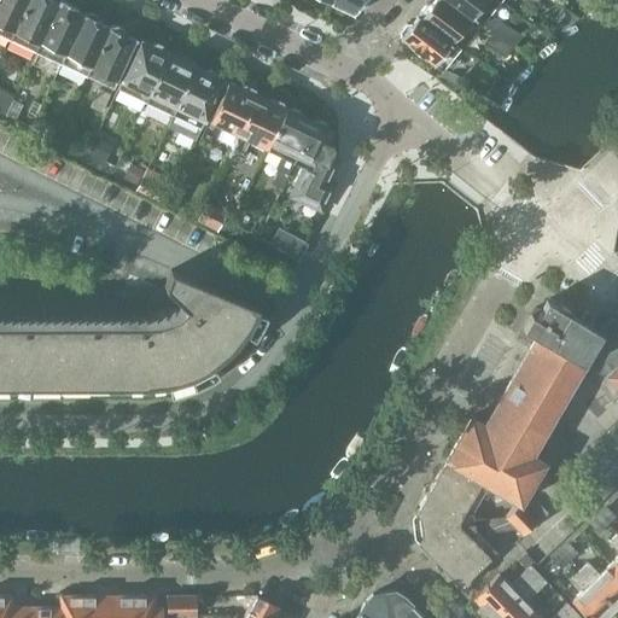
[(0,0),(0,34),(10,39),(28,0),(0,0)]
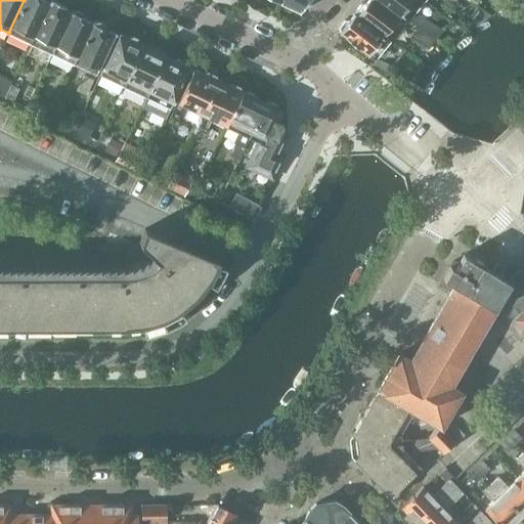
[(24,0),(8,33),(30,43),(49,2),(44,0),(24,0)]
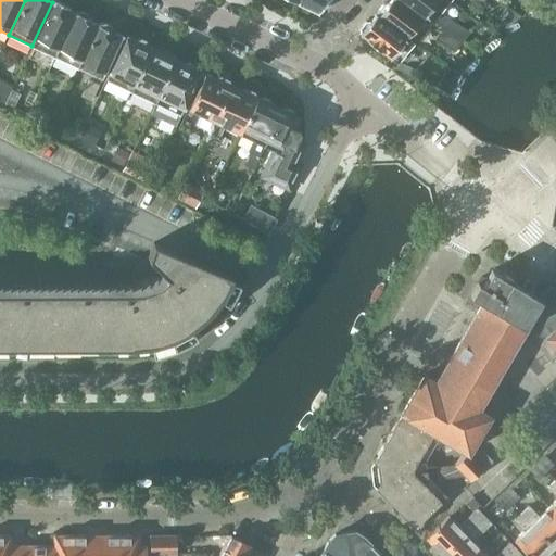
[(32,46),(54,58),(75,13),(67,10),(68,7),(55,0),(52,0),(52,2),(32,46)]
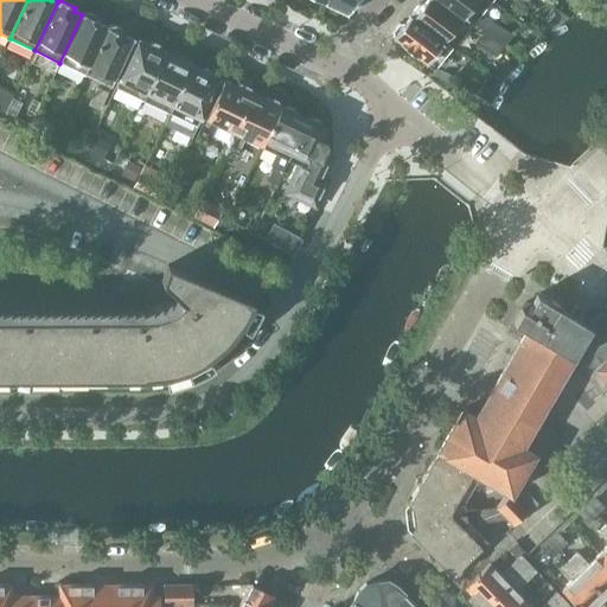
[(325,0),(325,1),(324,4),(347,13),(359,0),(325,0)]
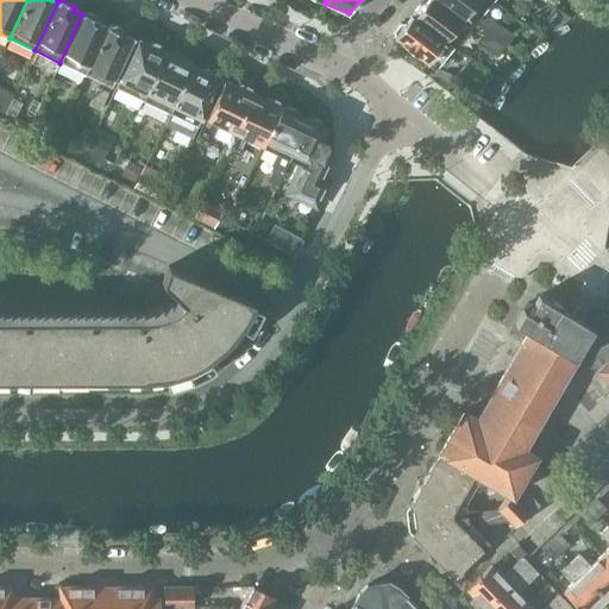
[(420,4),(410,16),(454,45),(471,26),(435,0),(426,0),(425,2),(420,4)]
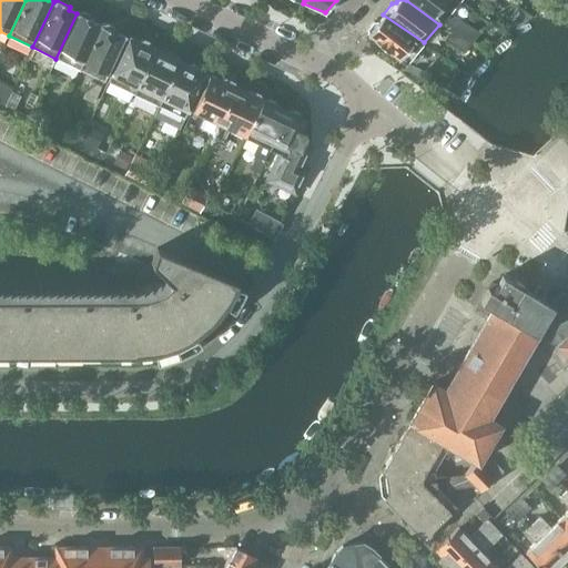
[(458,0),(414,0),(442,21),(453,29),(472,44),(479,33),(448,12),(458,0)]
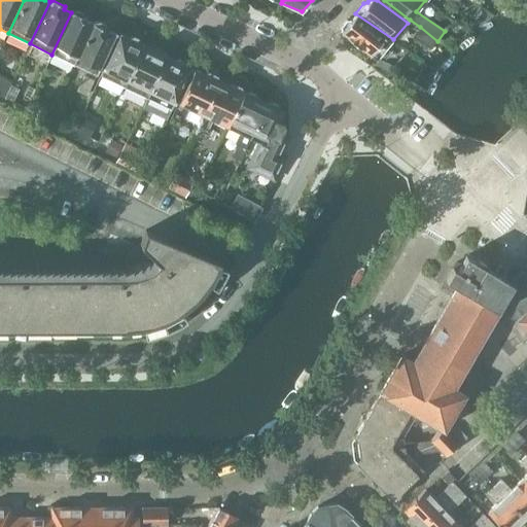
[(51,55),(73,64),(93,23),(85,19),(83,14),(76,11),(71,12),(51,55)]
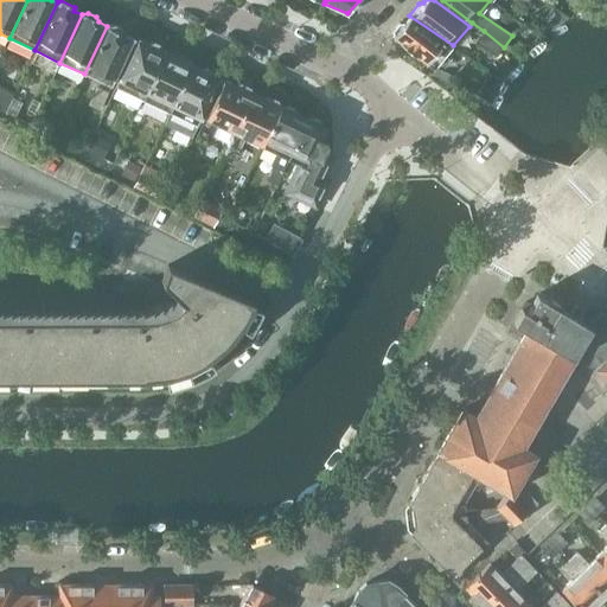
[(453,45),(409,16),(403,23),(400,24),(393,31),(393,36),(393,37),(433,70),(436,66),(453,45)]
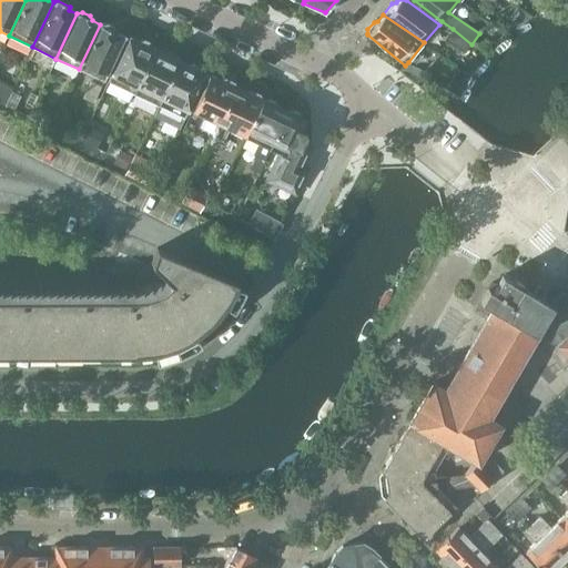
[(100,24),(79,69),(103,81),(124,36),(115,31),(113,27),(105,23),(100,24)]
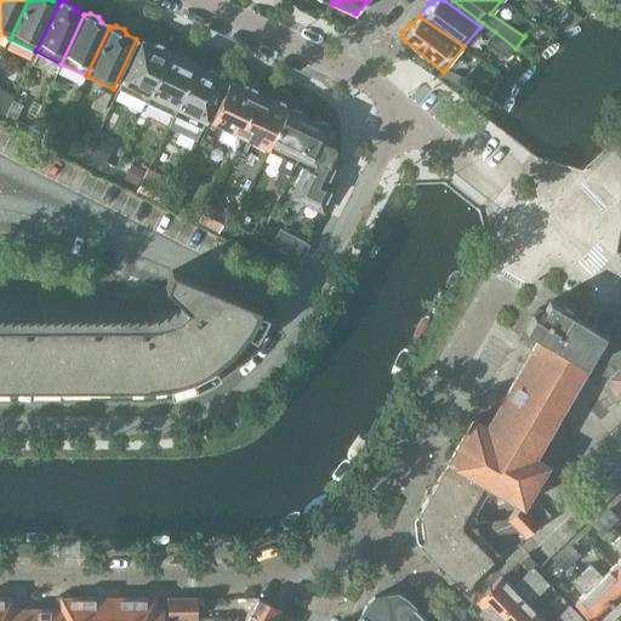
[(516,49),(495,32),(486,44),(508,57),(516,49)]
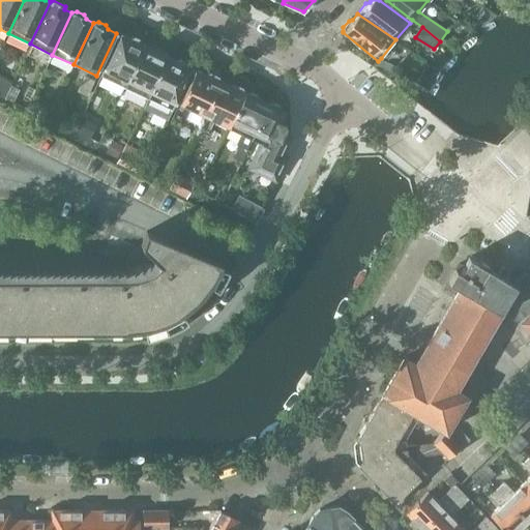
[(100,77),(124,88),(144,47),(143,46),(141,41),(135,38),(129,39),(120,35),(100,77)]
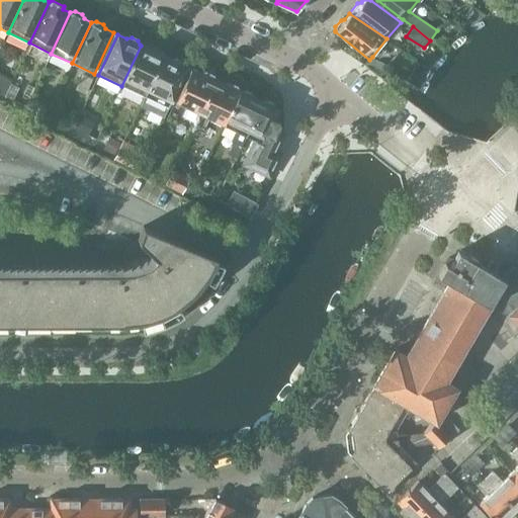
[(121,86),(145,96),(163,57),(162,56),(160,52),(154,49),(150,50),(141,46),(121,86)]
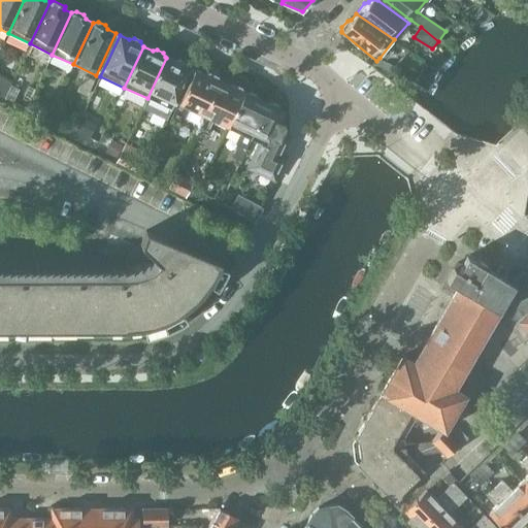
[(166,58),(147,98),(171,109),(190,68),(188,68),(187,63),(180,60),(175,62),(166,58)]
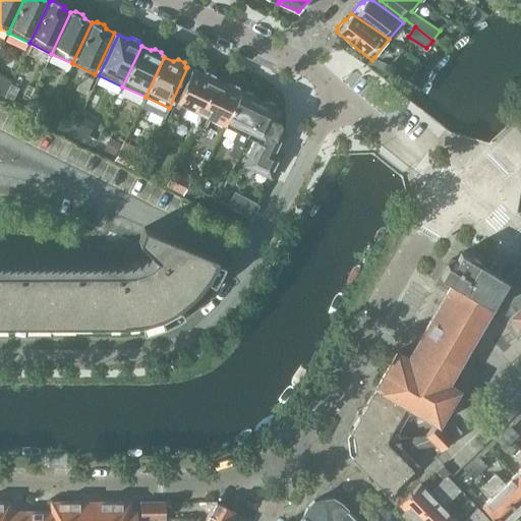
[(371,60),(369,64),(390,74),(391,72),(388,70),(390,66),(374,57),(371,60)]
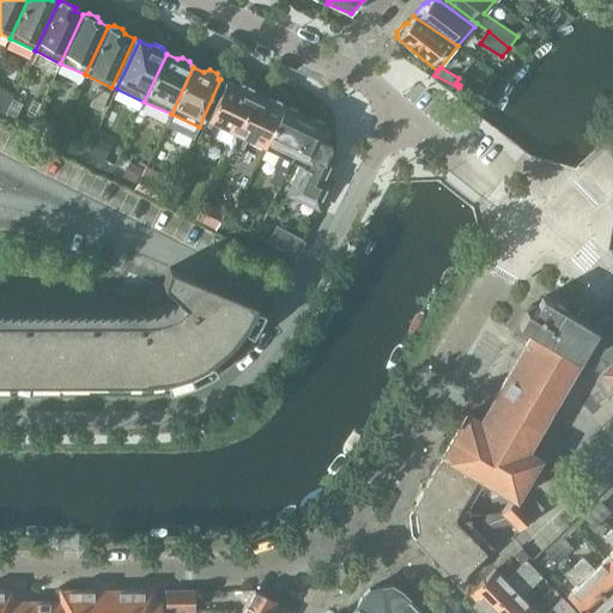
[(208,119),(236,132),(254,96),(225,82),(208,119)]
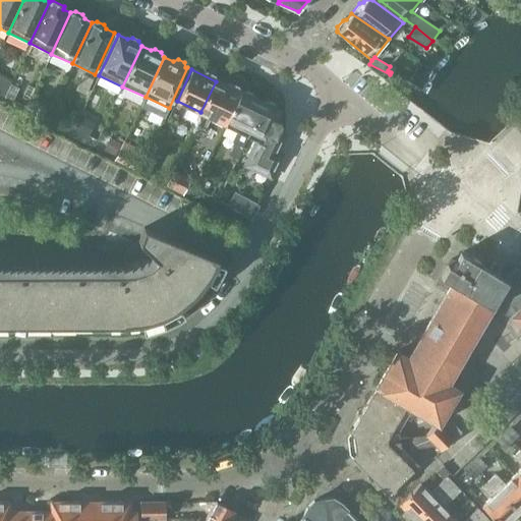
[(210,117),(225,124),(240,93),(216,81),(200,112),(192,129),(201,134),(210,117)]
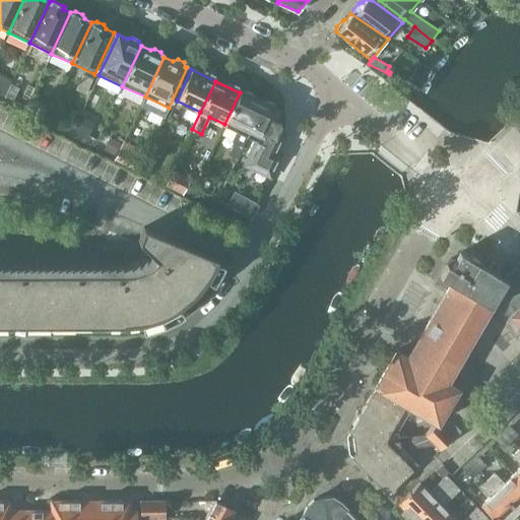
[(223,126),(248,137),(265,103),(263,104),(254,100),(253,95),(246,91),(242,93),(240,92),(224,124),(223,126)]
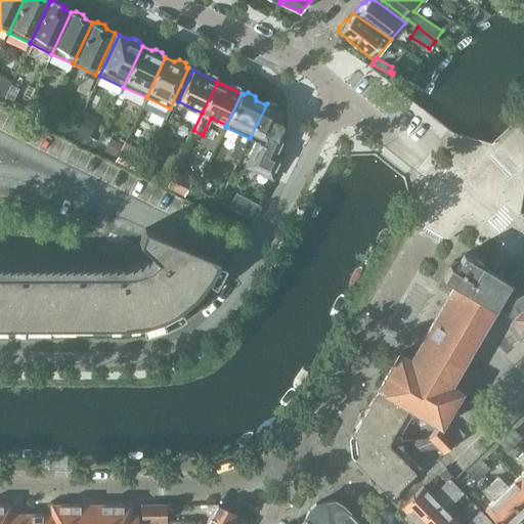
[(267,103),(250,138),(257,142),(246,166),(272,178),(284,156),(278,153),(287,136),(279,132),(284,124),(276,120),(280,112),(277,111),(276,105),(269,102),(267,103)]
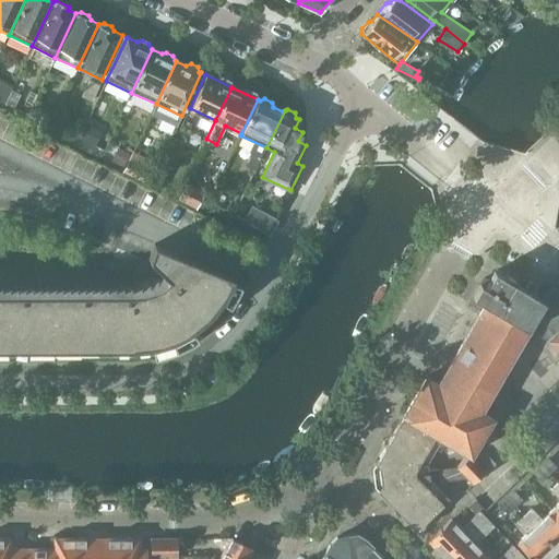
[(187,183),(178,199),(197,209),(204,192),(187,183)]
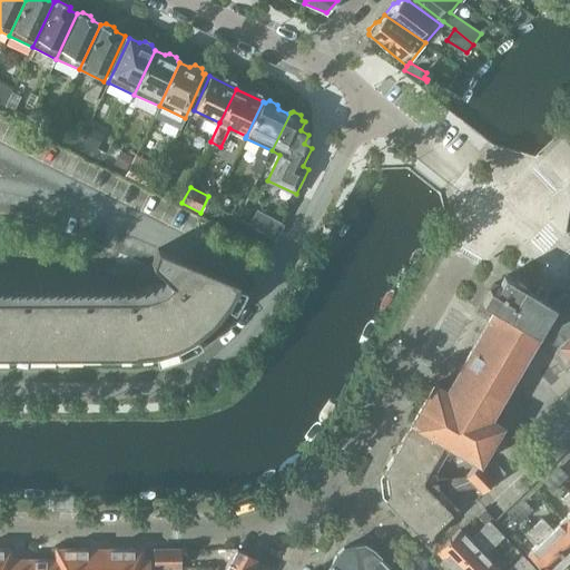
[(251,225),(275,238),(282,225),(257,213),(251,225)]
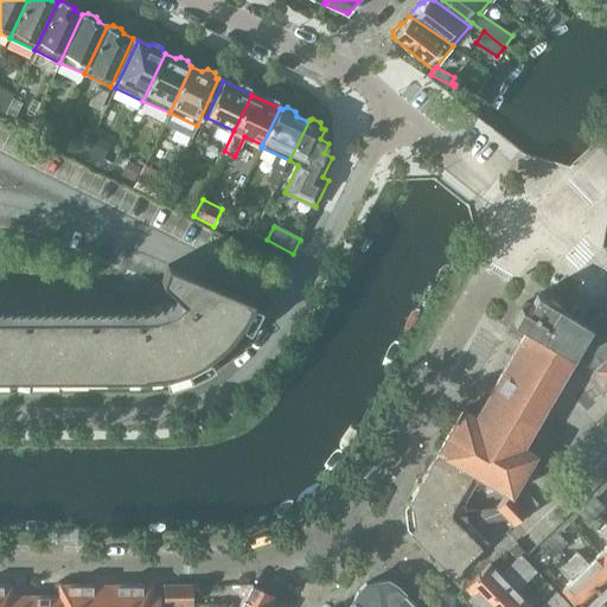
[(0,283),(0,389),(142,389),(164,387),(172,384),(184,382),(195,377),(209,369),(223,359),(232,351),(246,336),(263,300),(251,295),(249,299),(168,266),(161,283),(0,283)]
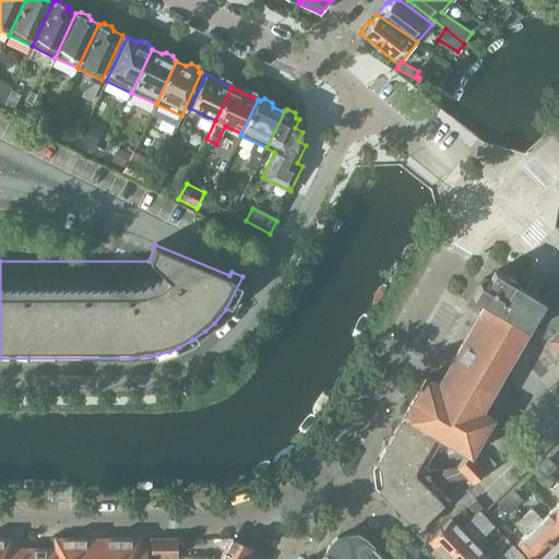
[(558,290),(555,286),(540,299),(537,297),(532,294),(526,290),(514,284),(516,281),(504,274),(503,277),(495,272),(486,287),(480,284),(473,297),(485,305),(437,385),(425,378),(403,415),(403,416),(411,420),(442,440),(470,455),(471,456),(472,455),(492,419),(479,412),(527,330),(549,343),(550,342),(558,351),(558,361),(556,366),(558,369),(558,290)]
